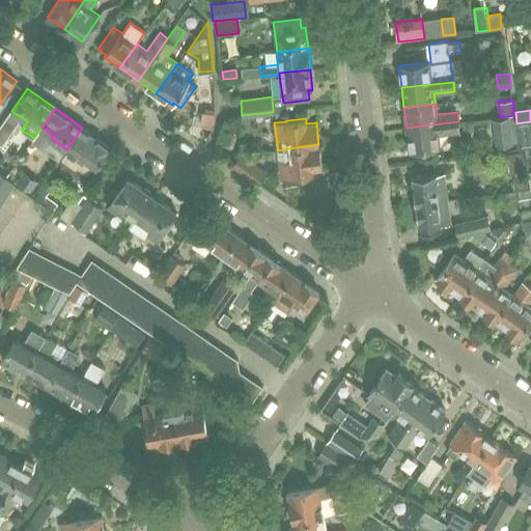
[(497,120),(498,128),(500,145),(513,144),(510,119),(497,120)]
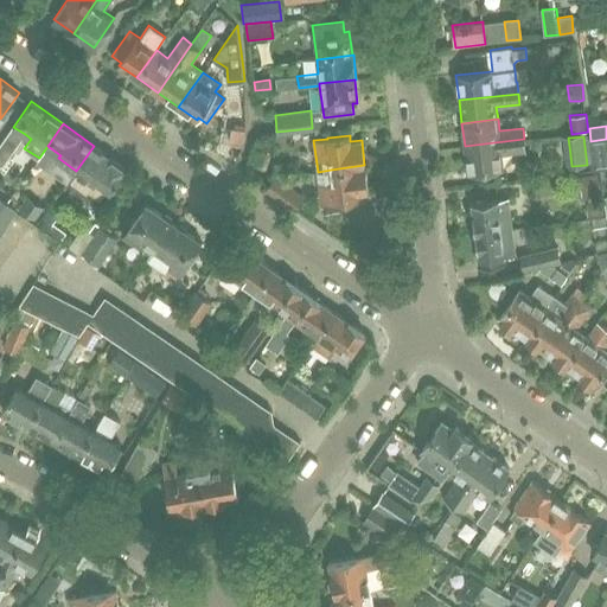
[(6,138),(0,145),(0,166),(1,167),(17,145),(6,138)]
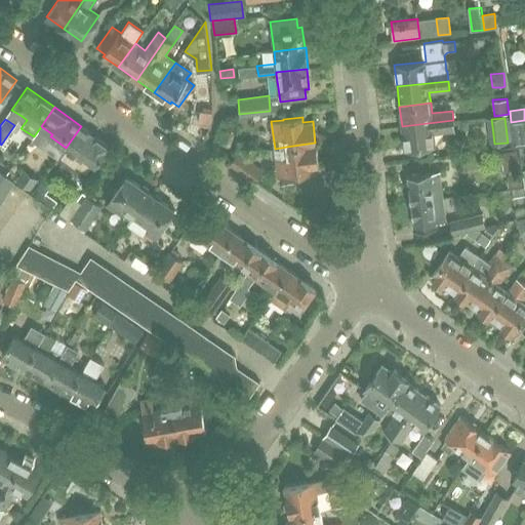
[(453,120),(402,126),(404,148),(435,144),(434,132),(454,130),(453,120)]
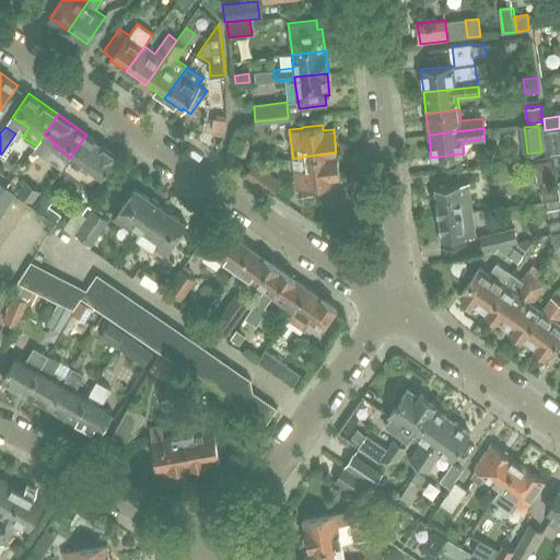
[(86,135),(70,158),(88,170),(89,166),(102,175),(116,155),(86,135)]
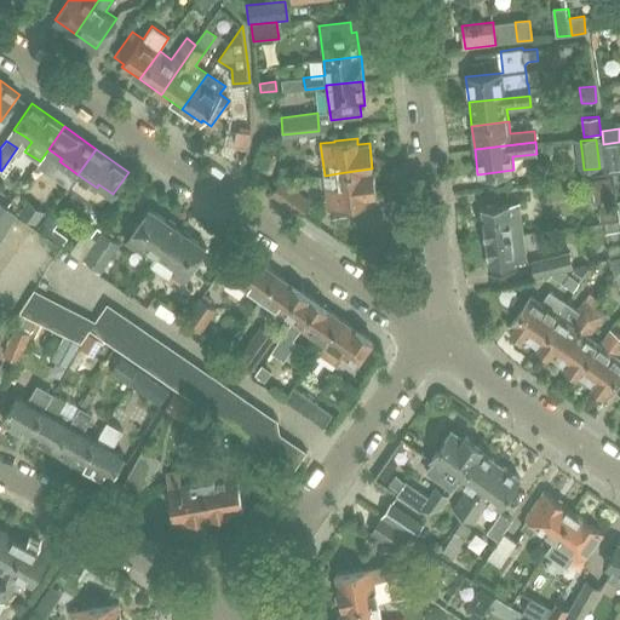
[(332,206),(344,205),(365,202),(365,196),(375,195),(372,168),(338,173),(325,176),(328,207),(332,206)]
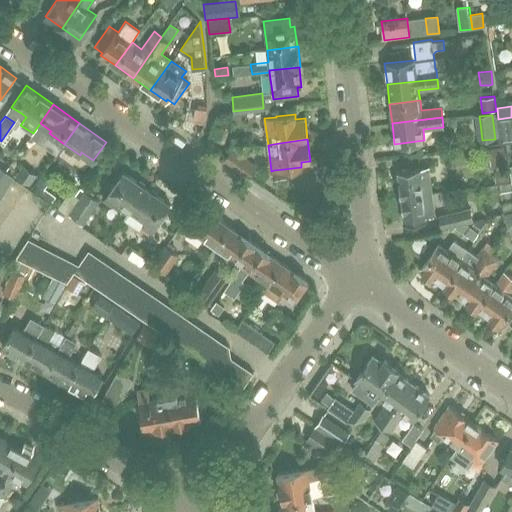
[(507,146),(491,148),(493,164),(509,162),(507,146)]
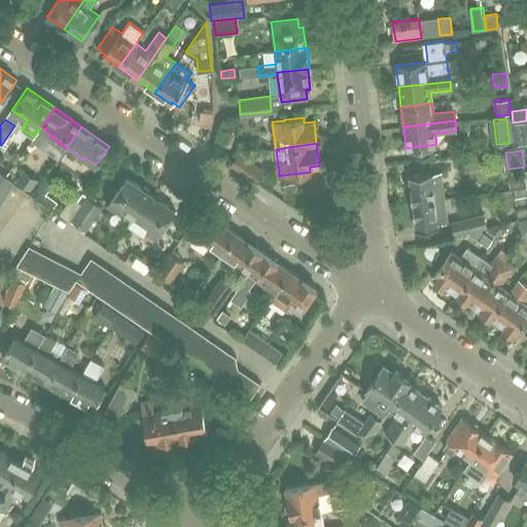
[(231,164),(254,180),(261,170),(238,153),(231,164)]
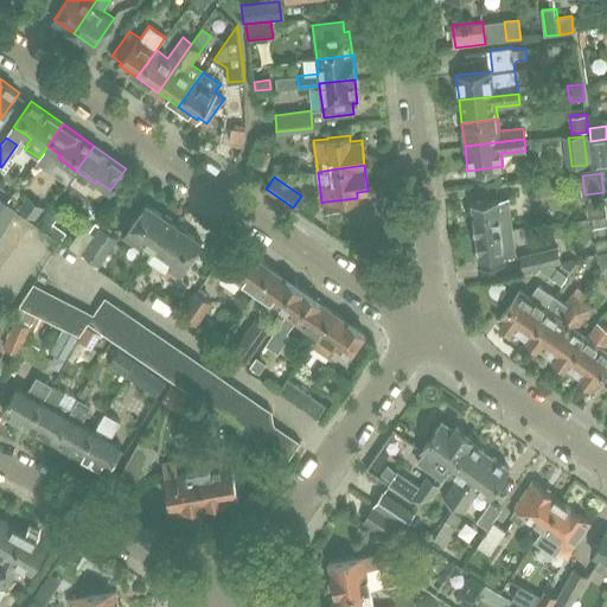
[(29,197),(21,209),(34,218),(43,206),(29,197)]
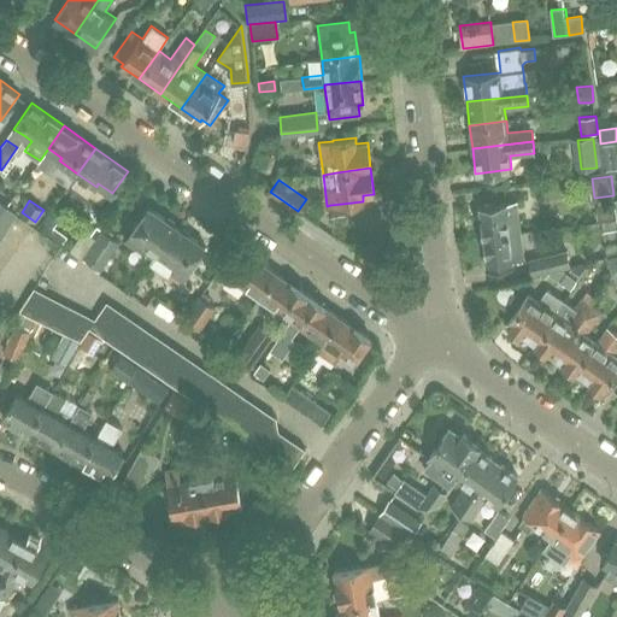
[(483,236),(521,231),(517,204),(507,205),(506,201),(479,205),(483,236)]
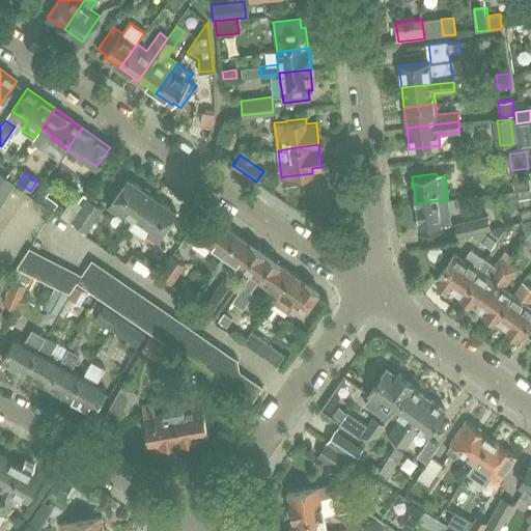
[(0,199),(11,183),(0,174),(0,199)]
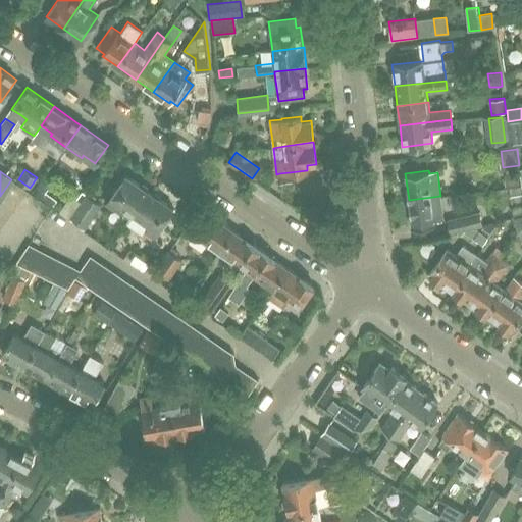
[(290,172),(279,173),(280,185),(291,183),(290,172)]
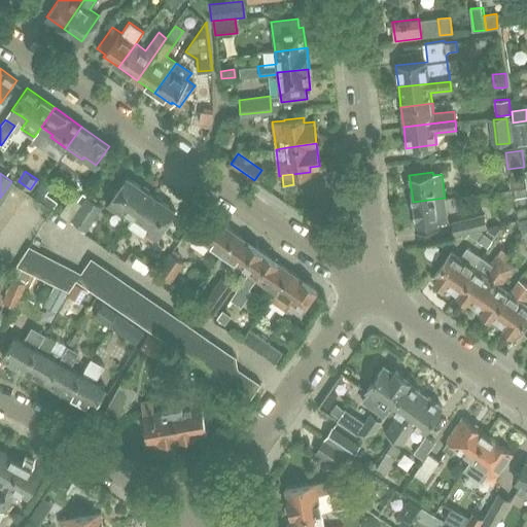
[(510,176),(512,187),(525,186),(524,174),(510,176)]
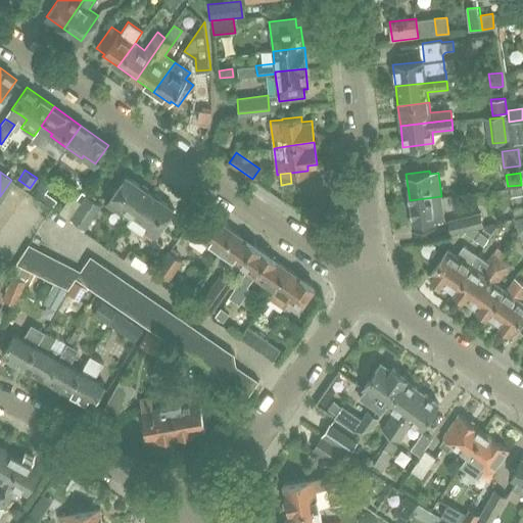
[(134,215),(150,191),(127,175),(106,203),(115,209),(119,204),(134,215)]
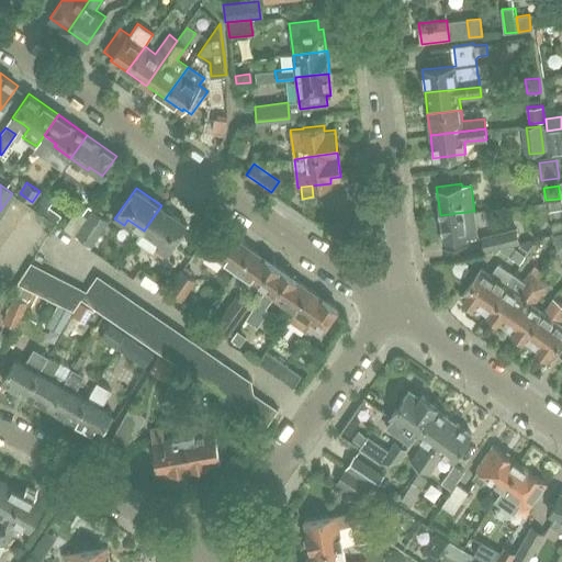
[(36,208),(49,216),(55,209),(51,205),(57,194),(48,189),(36,208)]
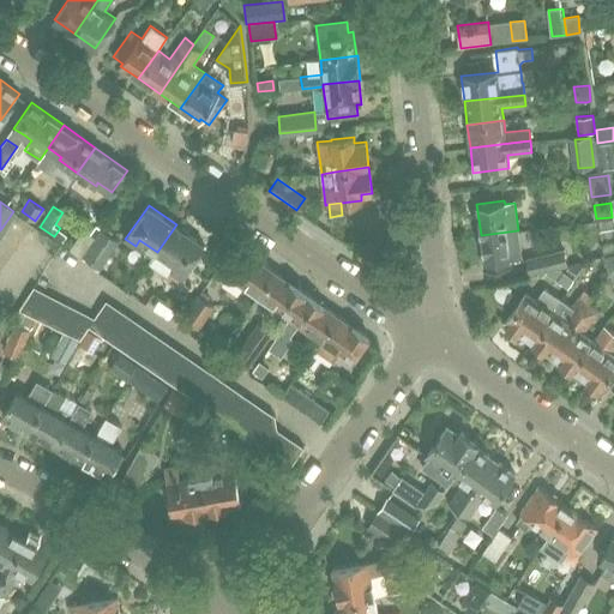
[(176,224),(157,252),(175,265),(170,271),(181,278),(204,245),(176,224)]
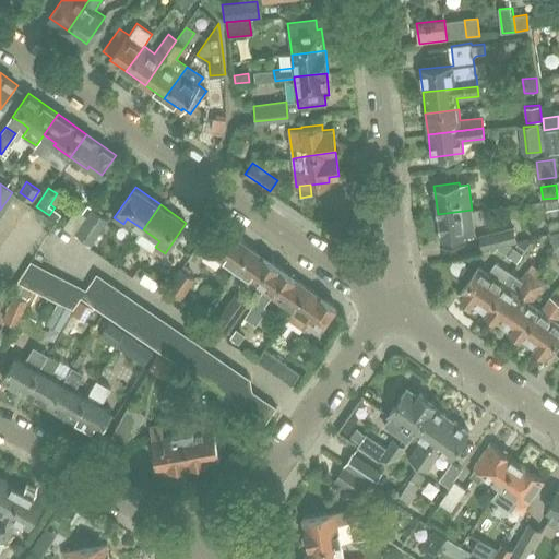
[(91,207),(72,234),(88,246),(106,219),(91,207)]
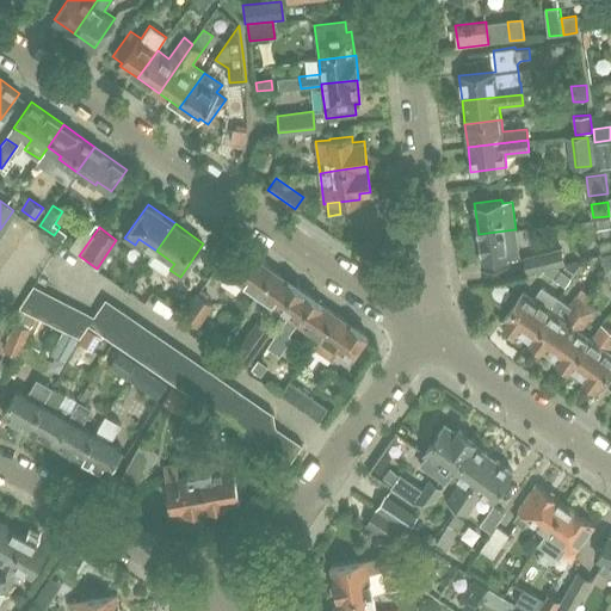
[(516,229),(479,234),(482,265),(510,261),(508,257),(519,255),(516,229)]
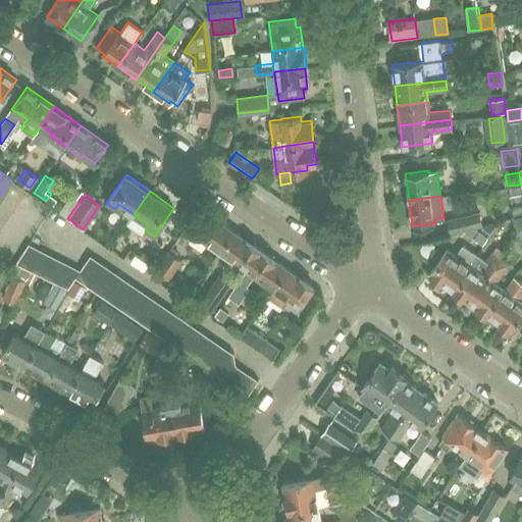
[(514,217),(521,214),(521,204),(512,207),(513,211),(514,217)]
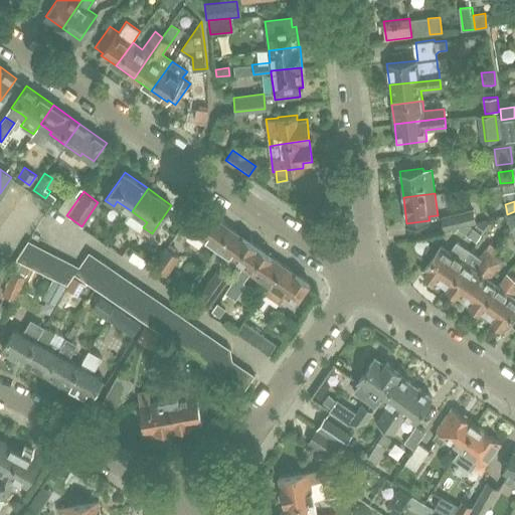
[(218,246),(232,227),(205,208),(190,230),(205,240),(206,238),(218,246)]
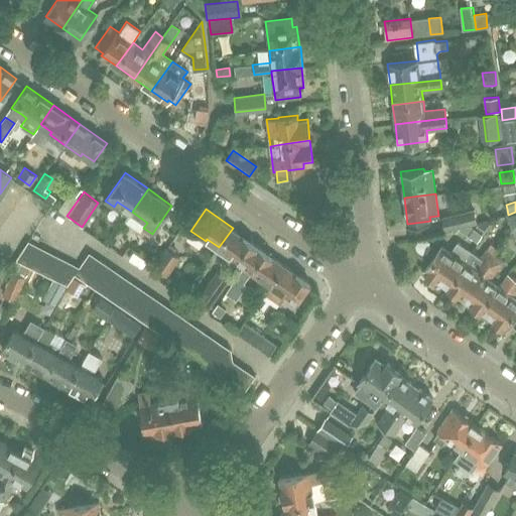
[(482,235),(483,236),(491,223),(487,220),(477,222),(474,210),(441,218),(444,230),(469,224),(470,225),(482,235)]
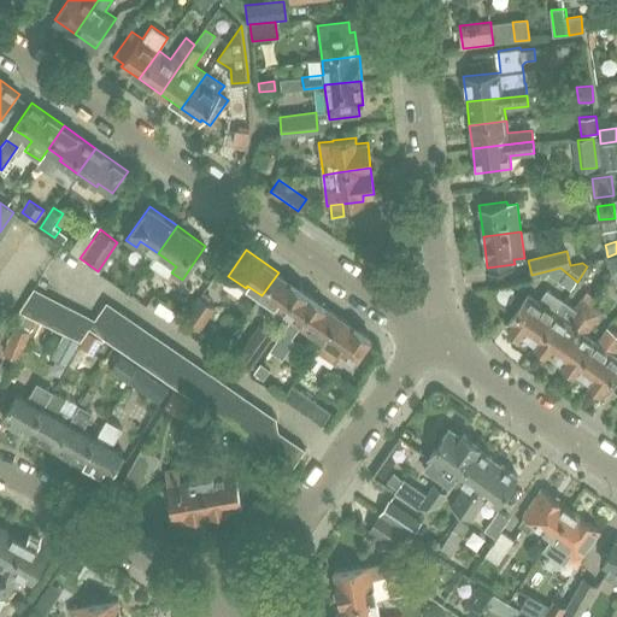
[(607,257),(606,257),(609,263),(612,276),(616,268),(616,253),(607,257)]
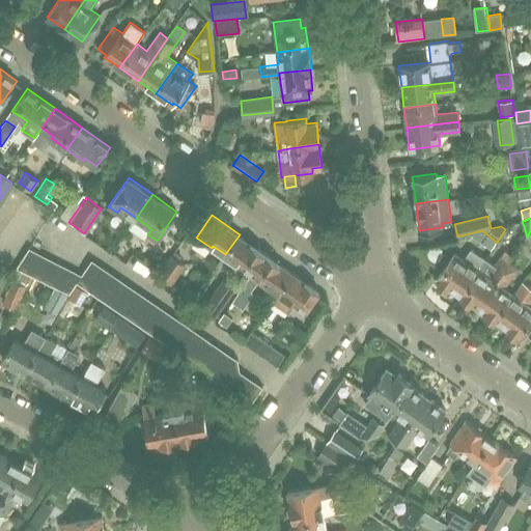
[(491,247),(496,242),(483,231),(472,234),(491,247)]
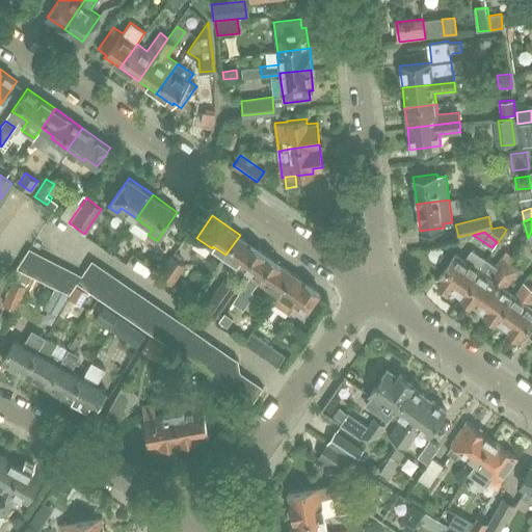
[(250,275),(267,254),(240,235),(225,255),(237,263),(235,265),(250,275)]
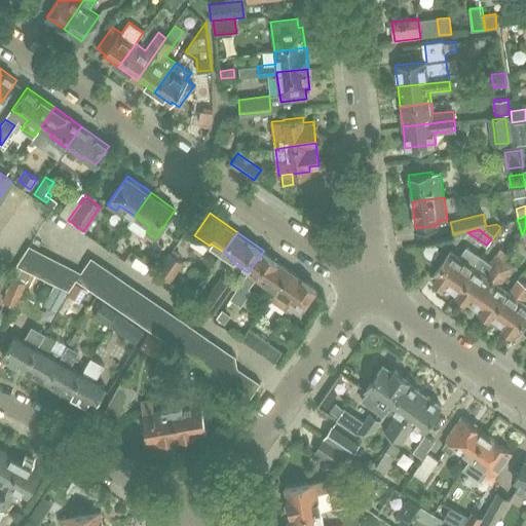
[(29,245),(15,266),(31,273),(42,252),(29,245)]
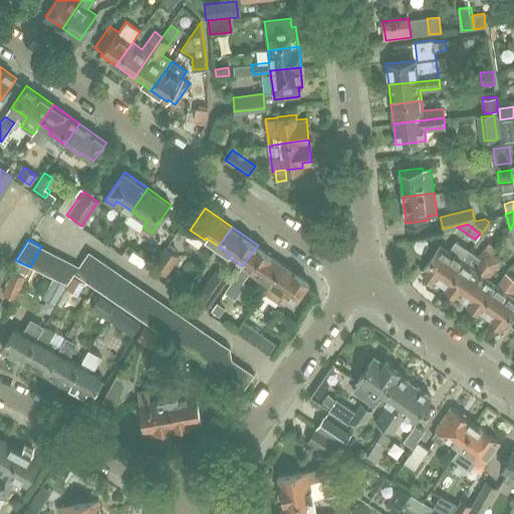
[(457,242),(451,251),(441,245),(424,270),(425,271),(424,272),(433,278),(434,277),(447,286),(464,261),(464,260),(470,251),(457,242)]
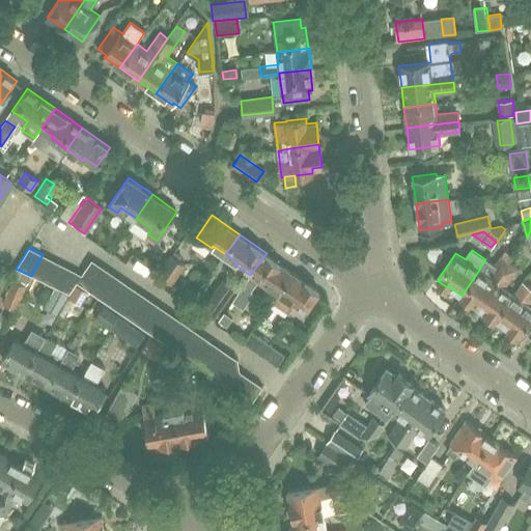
[(267,253),(250,275),(266,286),(268,283),(279,291),(292,273),(267,253)]
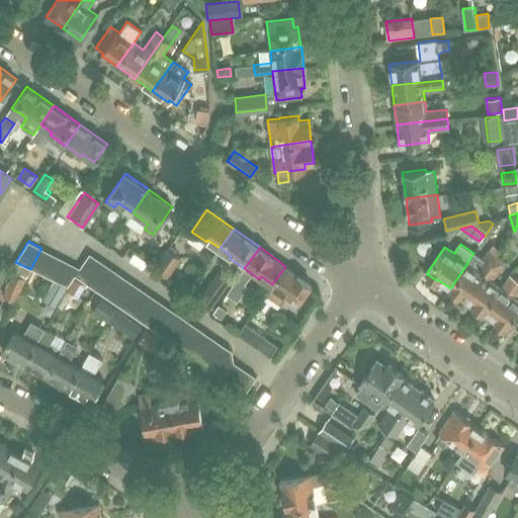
[(41,248),(30,269),(44,275),(54,254),(41,248)]
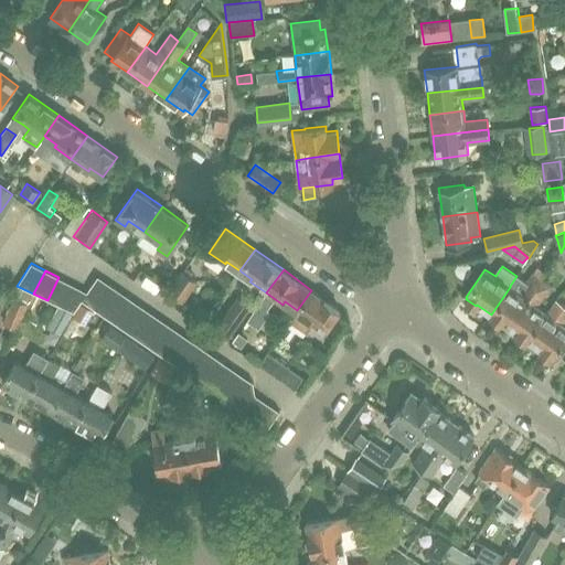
[(183,301),(199,279),(185,270),(170,292),(183,301)]
